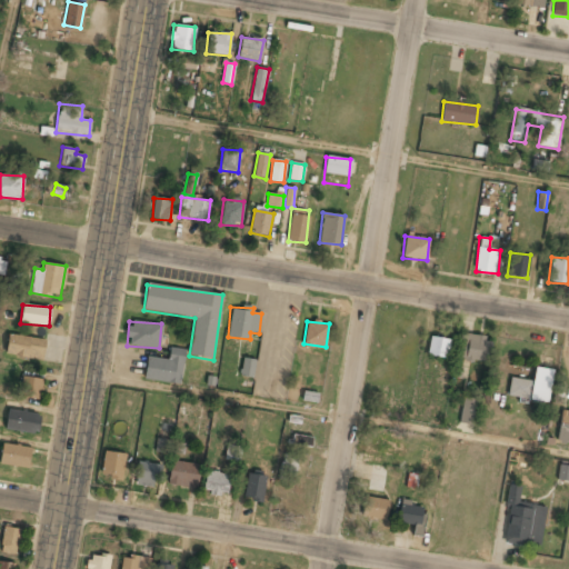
[(487,362),(490,337),(460,333),(457,359),(487,362)]
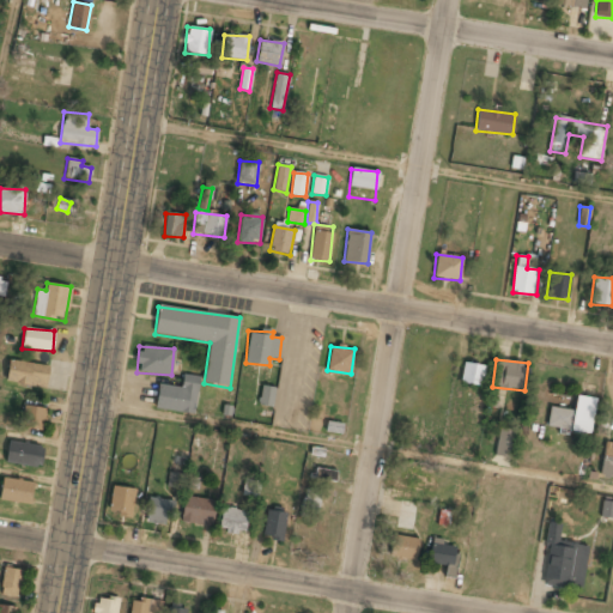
[(46,387),(48,365),(8,360),(6,383),(46,387)]
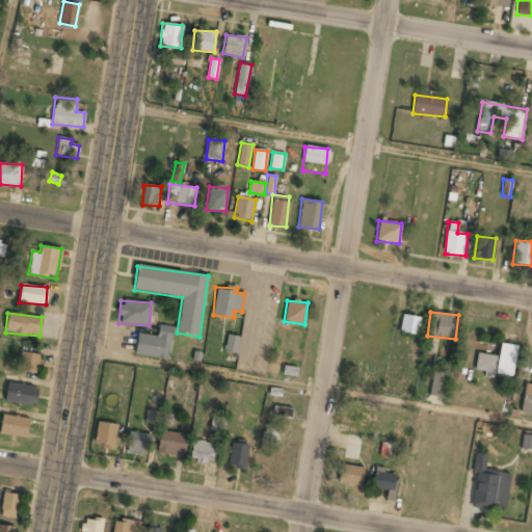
[(418,335),(421,318),(402,314),(399,331),(418,335)]
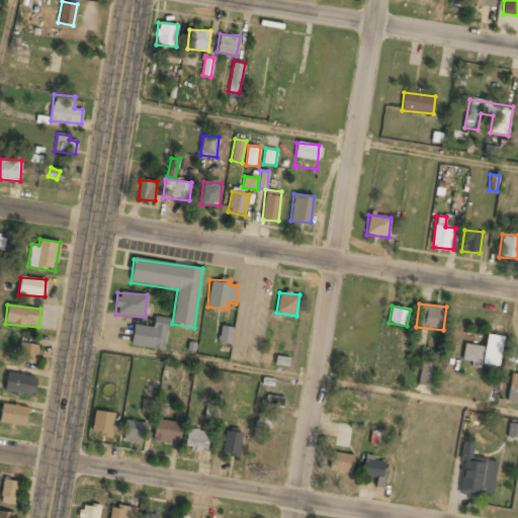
[(131,345),(164,350),(169,318),(155,316),(153,327),(134,324),(131,345)]
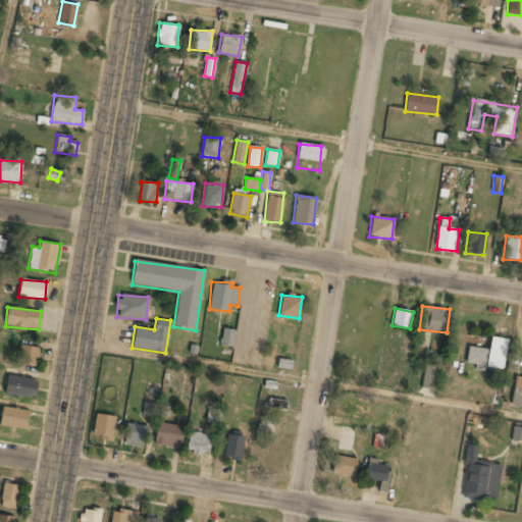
[(233,330),(222,328),(220,345),(231,347),(233,330)]
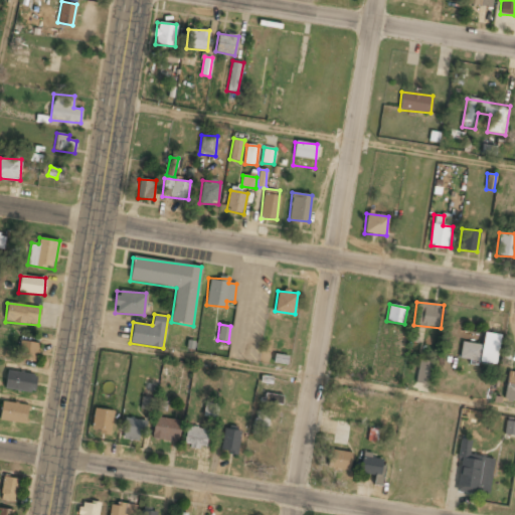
[(479,362),(495,364),(500,335),(483,332),(479,362)]
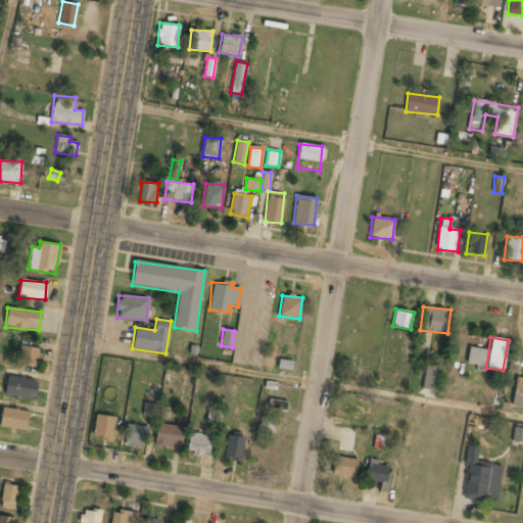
[(39,348),(20,345),(17,365),(36,367),(39,348)]
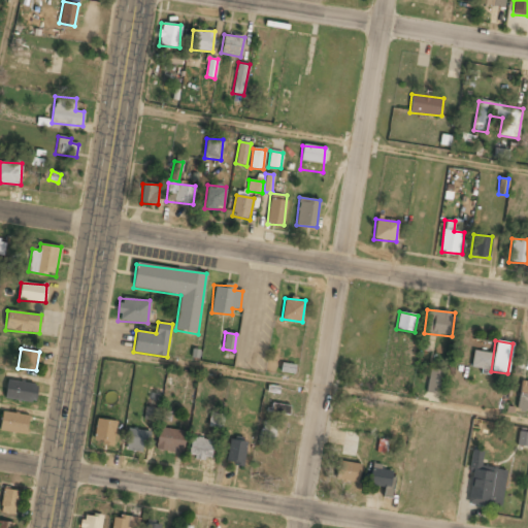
[(492,353),(472,351),(471,369),(490,371),(492,353)]
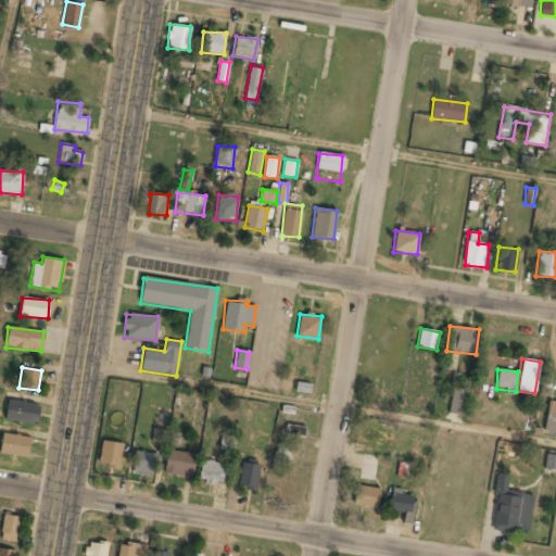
[(470,390),(453,388),(449,413),(466,416),(470,390)]
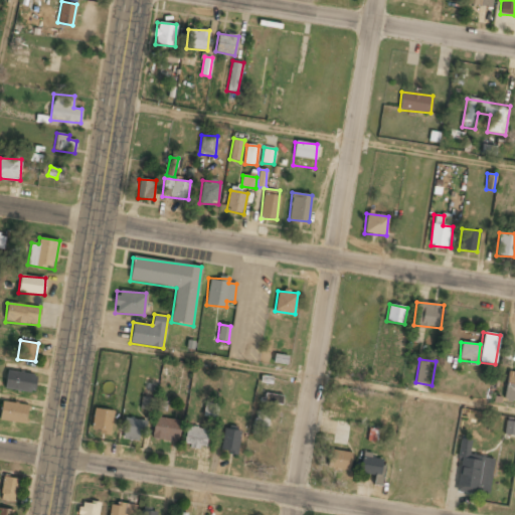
[(5,389),(34,392),(36,374),(7,370),(5,389)]
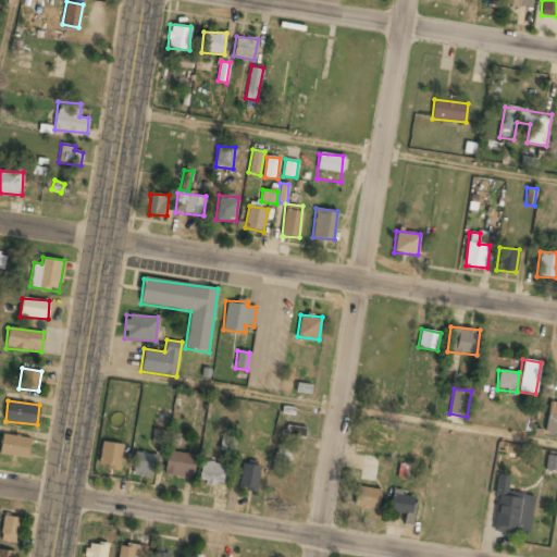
[(556,404),(549,403),(544,432),(556,433),(556,404)]
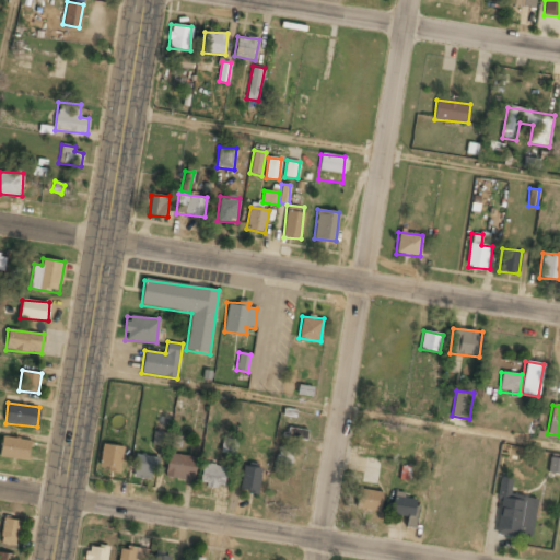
[(0,452),(0,456),(27,462),(31,441),(2,436),(0,452)]
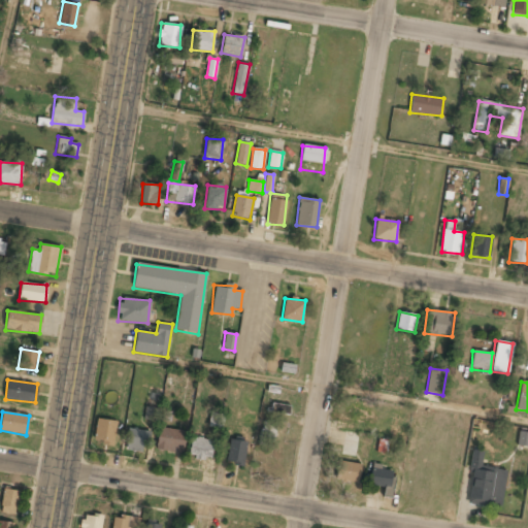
[(223,414),(209,413),(208,427),(223,428),(223,414)]
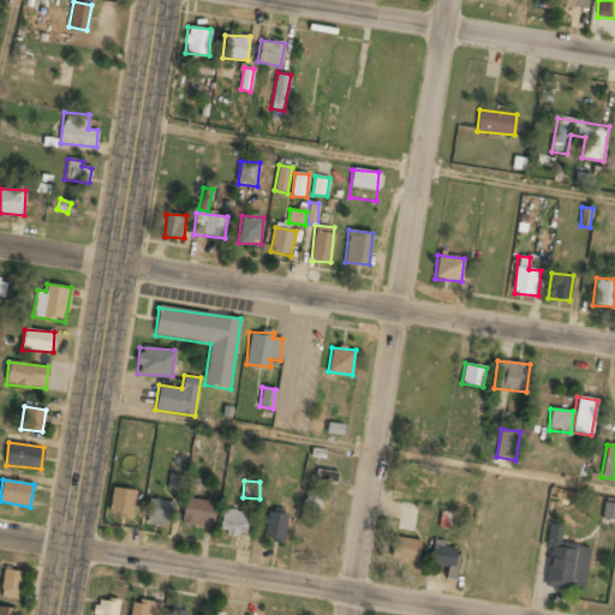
[(132,518),(136,490),(112,488),(109,515),(132,518)]
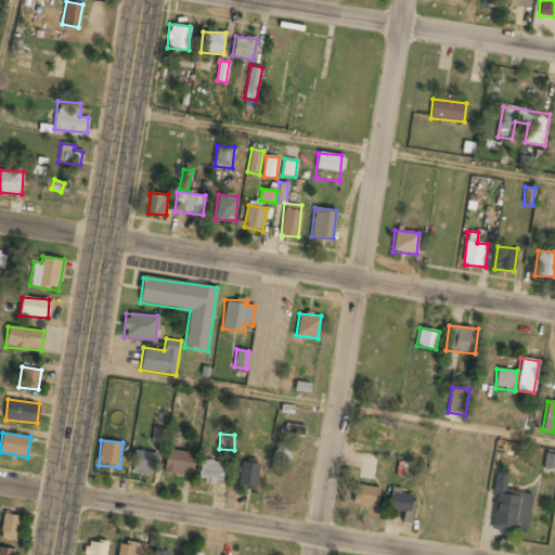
[(164,474),(193,475),(194,452),(166,450),(164,474)]
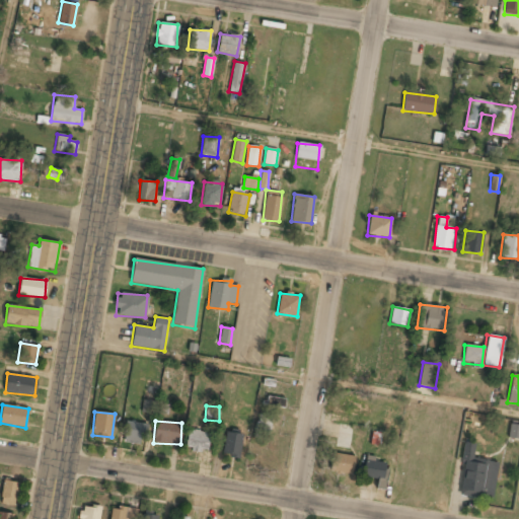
[(144,444),(145,423),(125,422),(124,443),(144,444)]
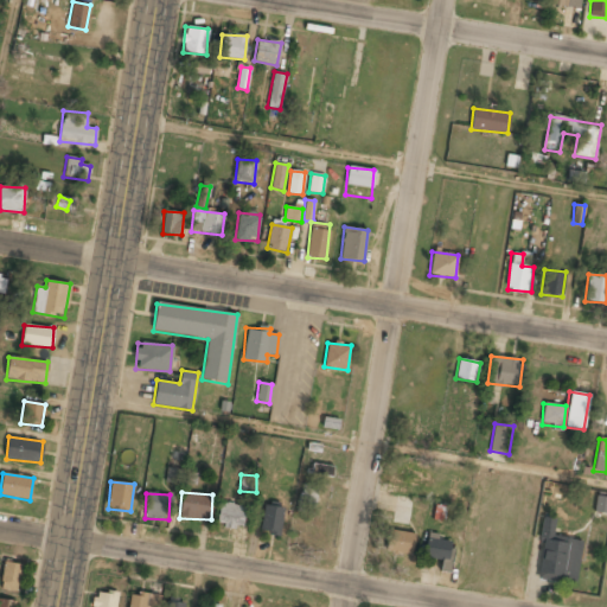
[(606,513),(606,497),(596,496),(594,511),(606,513)]
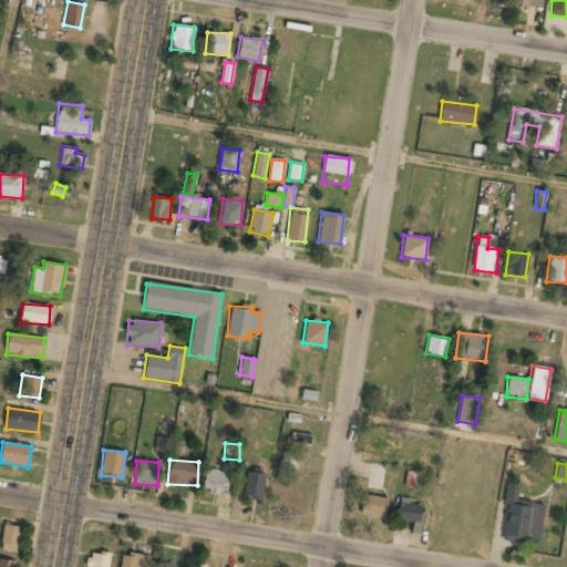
[(229,473),(205,468),(202,490),(226,494),(229,473)]
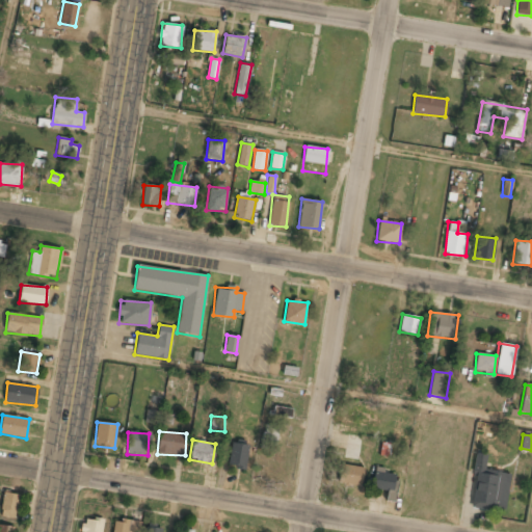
[(248,445),(231,443),(228,467),(246,469),(248,445)]
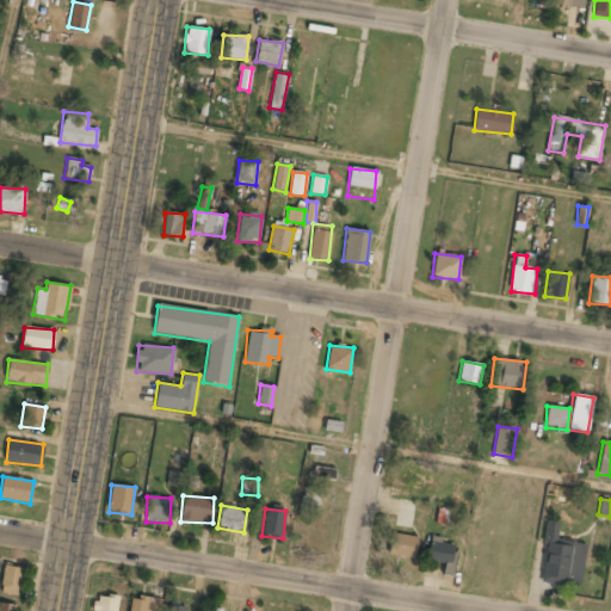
[(538,581),(568,587),(578,543),(555,538),(559,523),(550,520),(538,581)]
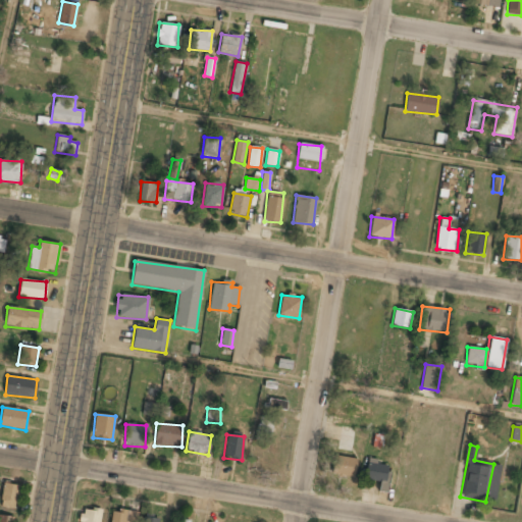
[(355,477),(358,459),(333,456),(331,474),(355,477)]
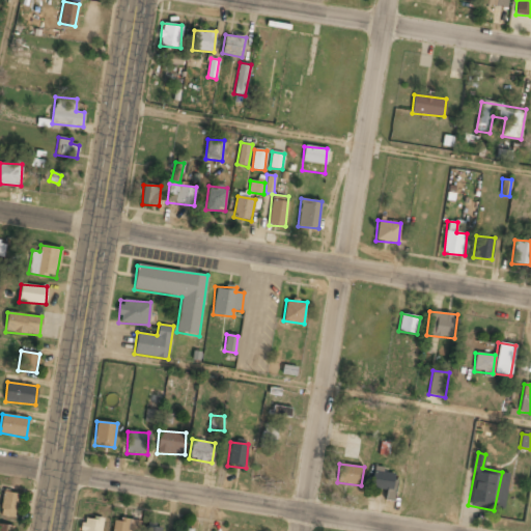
[(392,500),(395,473),(383,472),(384,467),(374,466),(371,488),(386,490),(385,499),(392,500)]
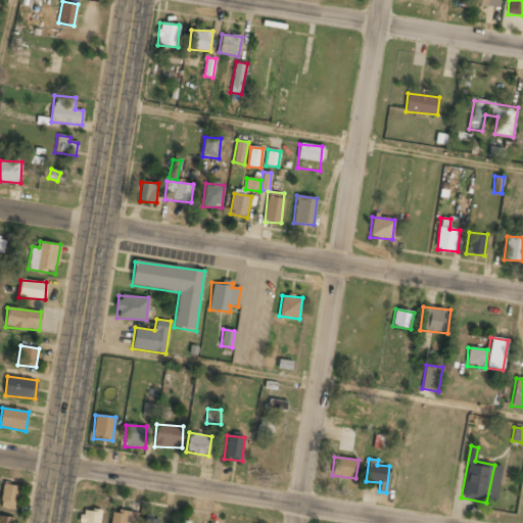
[(0,507),(15,510),(20,487),(4,483),(0,503),(0,507)]
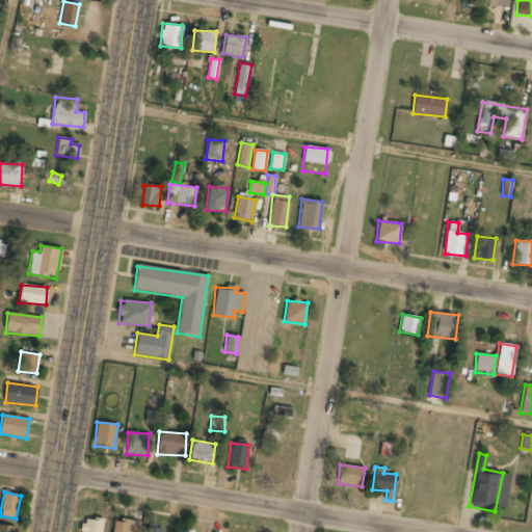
[(81,531),(101,531),(102,521),(83,519),(81,531)]
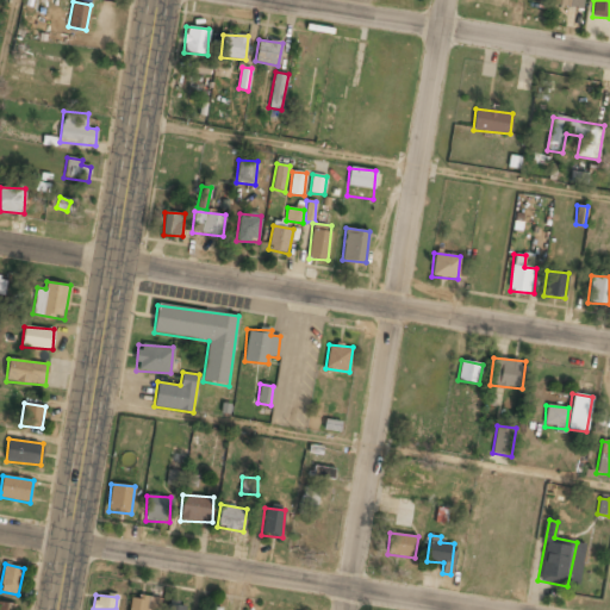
[(157,609),(159,598),(129,596),(128,609),(157,609)]
